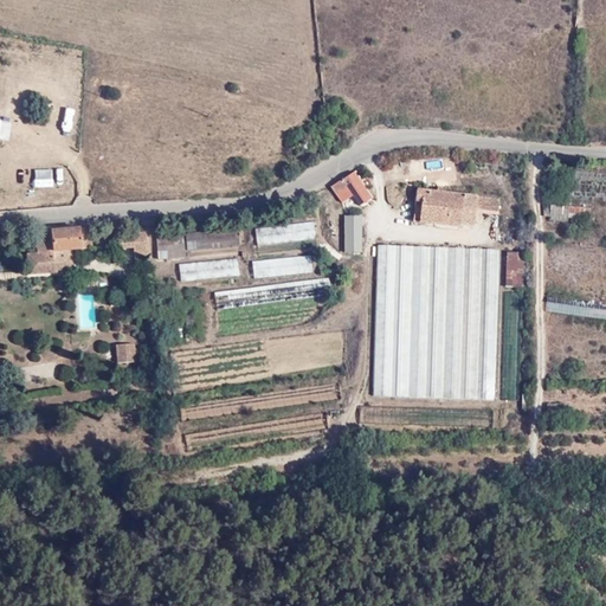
[(356,175),(334,191),(345,204),(355,197),(362,207),(372,200),(356,175)]
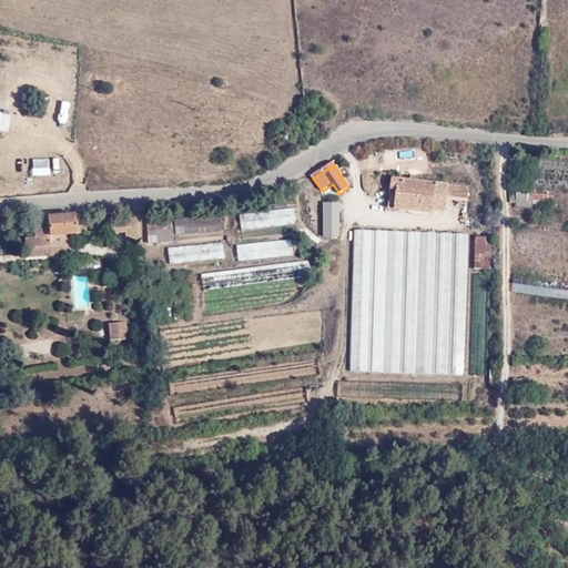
[(406,204),(406,211),(430,214),(430,211),(447,212),(448,200),(469,202),(470,186),(391,179),(389,191),(396,192),(395,203),(406,204)]
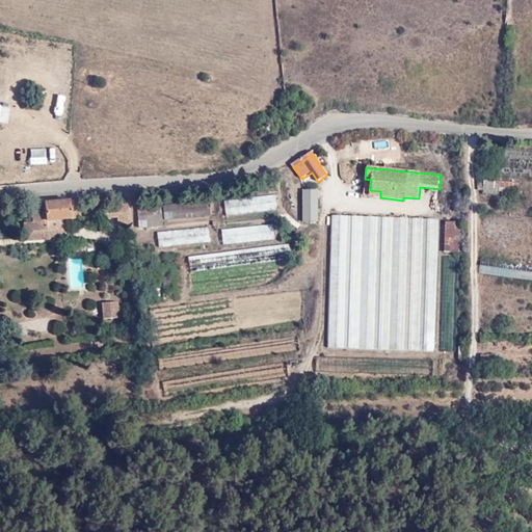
[(365,179),(364,195),(380,197),(380,191),(370,190),(371,180),(365,179)]
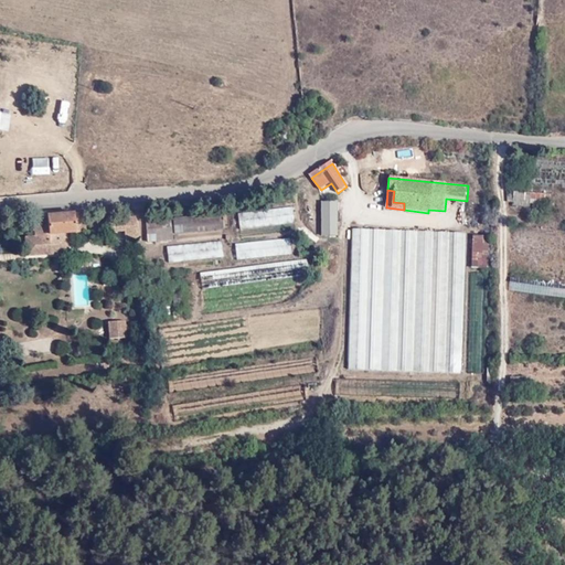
[(516,192),(515,204),(531,205),(532,193),(516,192)]
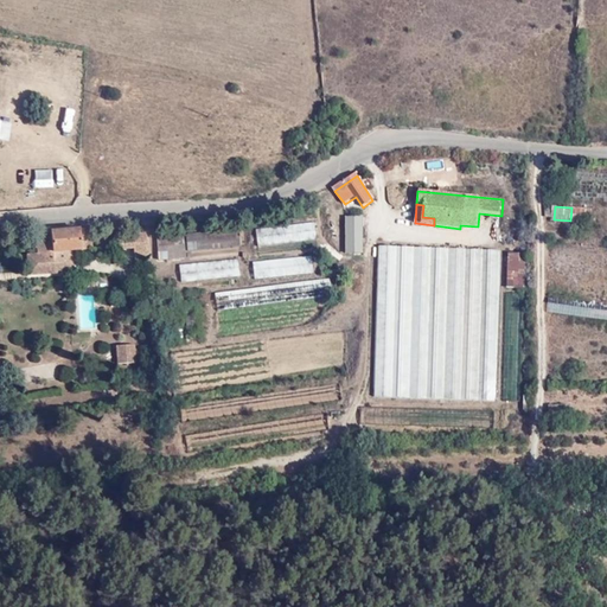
[(572,208),(570,221),(593,222),(593,209),(572,208)]
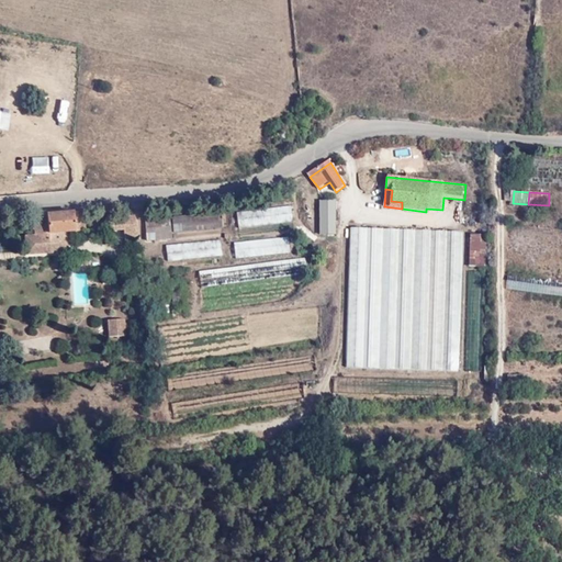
[(337,202),(321,202),(322,237),(337,237),(337,202)]
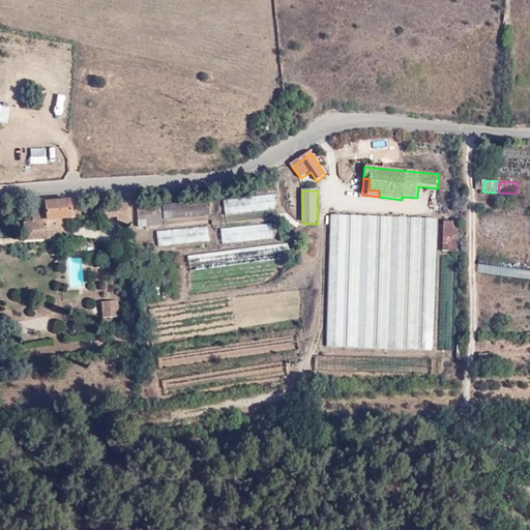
[(278,208),(276,193),(225,199),(227,214),(278,208)]
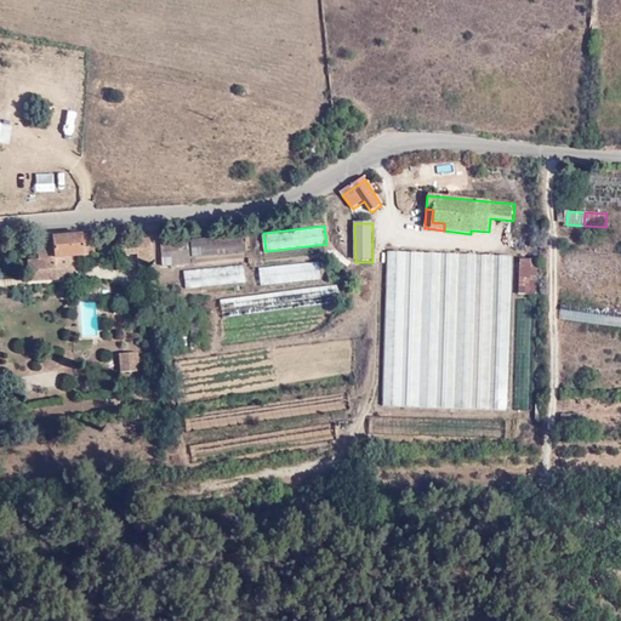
[(141,233),(117,234),(118,252),(135,251),(135,265),(149,263),(147,238),(141,238),(141,233)]
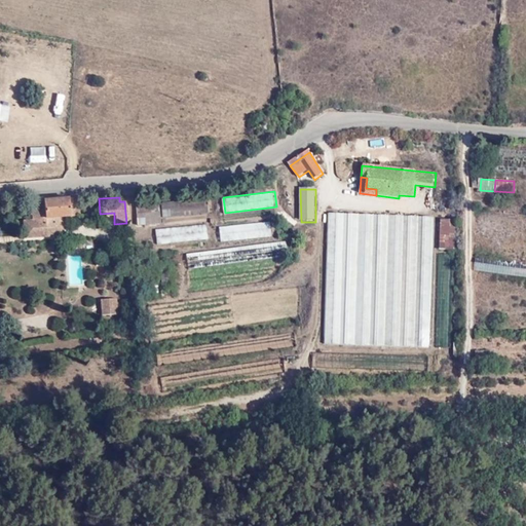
[(209,199),(162,204),(163,219),(210,214),(209,199)]
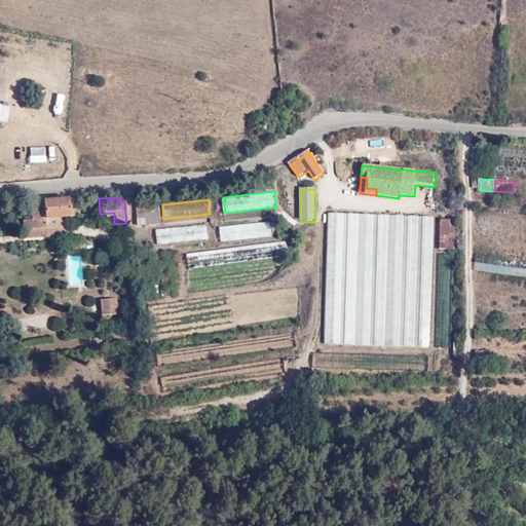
[(77,200),(32,203),(33,212),(34,221),(25,222),(26,239),(48,238),(47,228),(62,227),(61,219),(79,218),(77,200)]
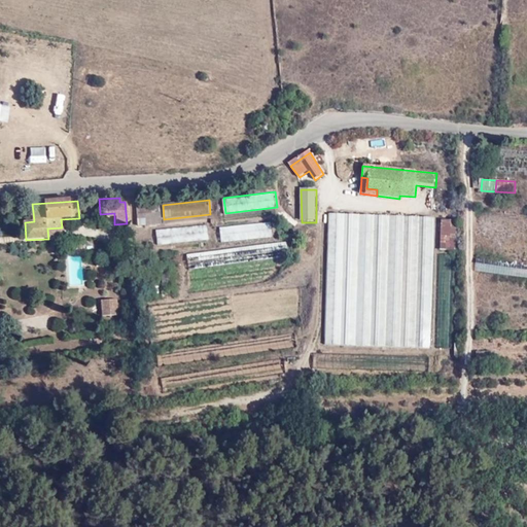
[(159,202),(138,204),(141,225),(161,224),(159,202)]
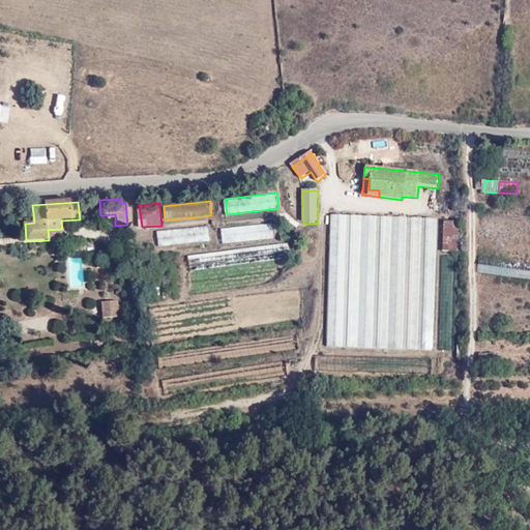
[(437,345),(441,219),(335,215),(331,215),(328,294),(327,341),(437,345)]
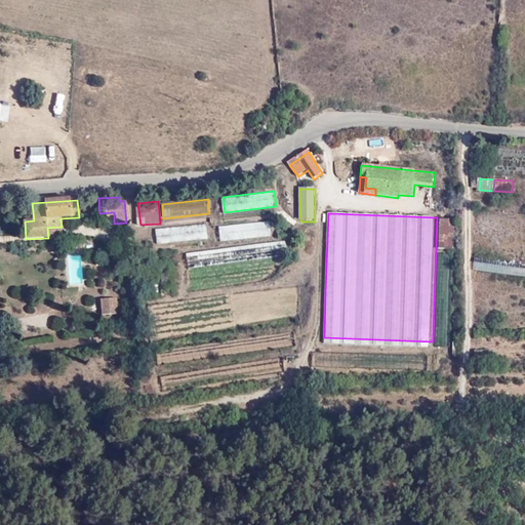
[(444,249),(454,250),(455,218),(439,218),(438,249),(444,249)]
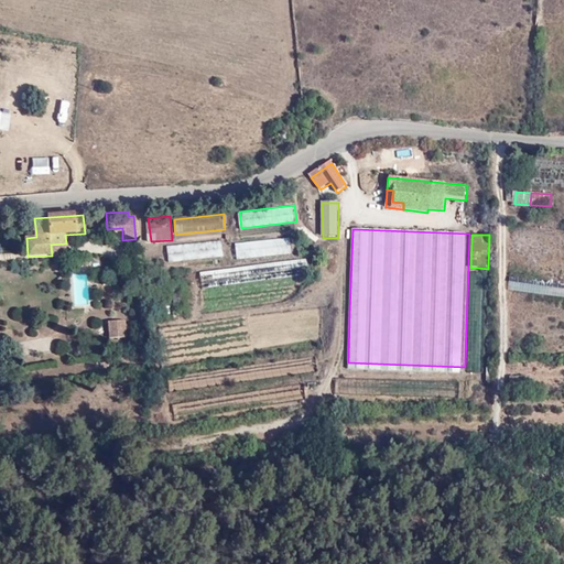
[(292,237),(237,243),(239,258),(294,251),(292,237)]
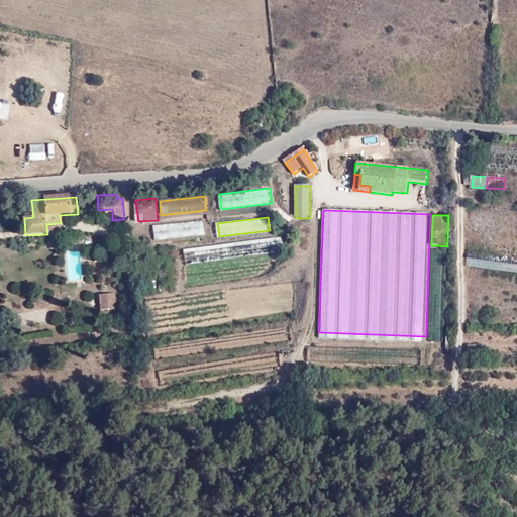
[(205,219),(156,225),(158,239),(207,233),(205,219)]
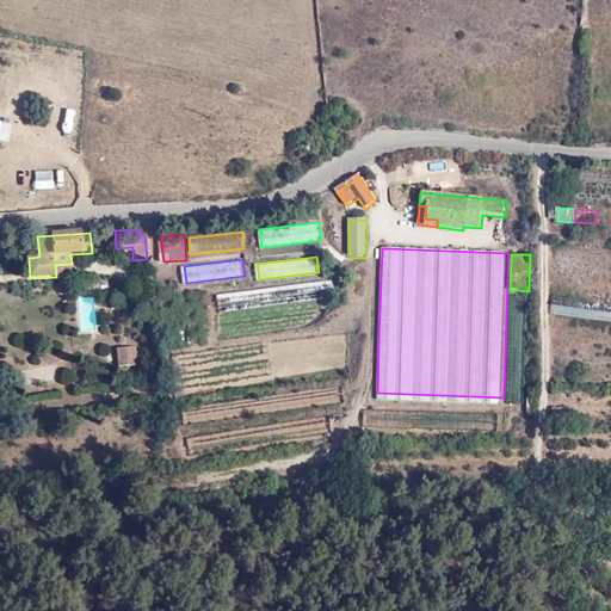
[(55,265),(56,277),(72,276),(72,264),(55,265)]
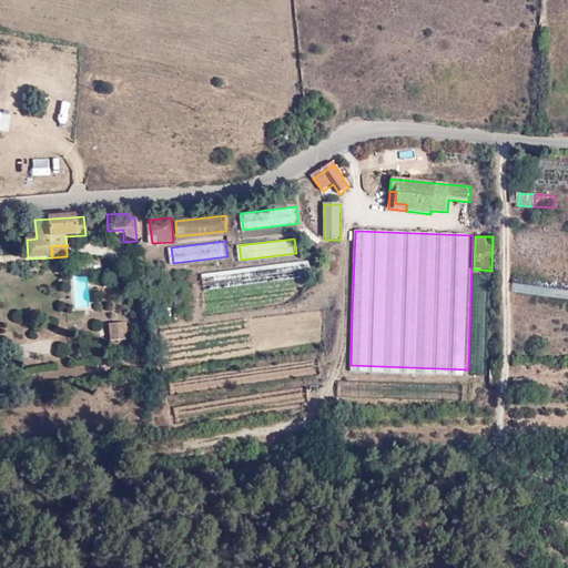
[(310,263),(203,275),(204,291),(311,279),(310,263)]
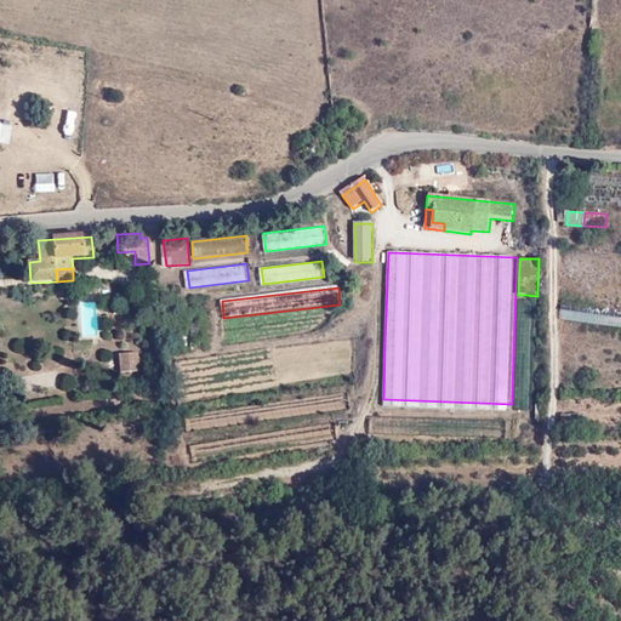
[(118,374),(138,374),(137,354),(117,355),(118,374)]
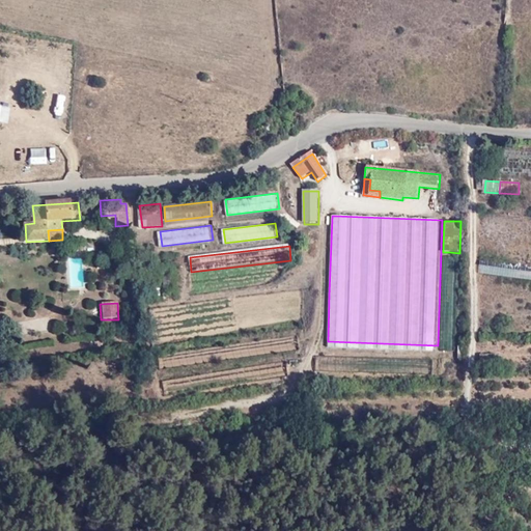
[(292,386),(309,383),(308,372),(290,375),(292,386)]
